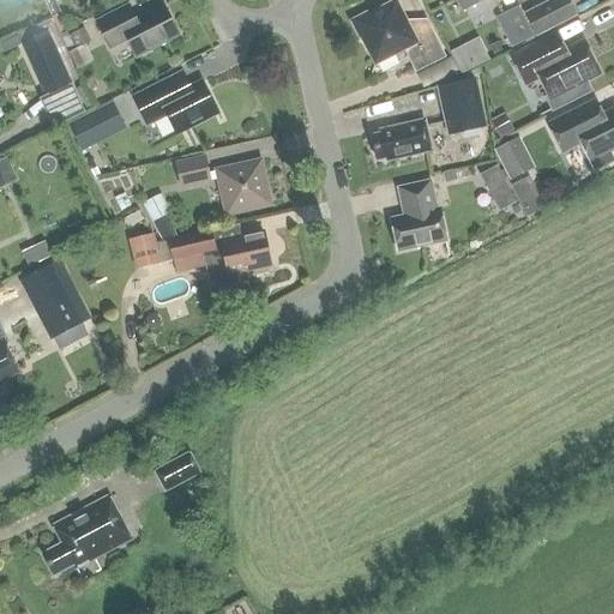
[(458,0),(464,10),(483,0),(458,0)]
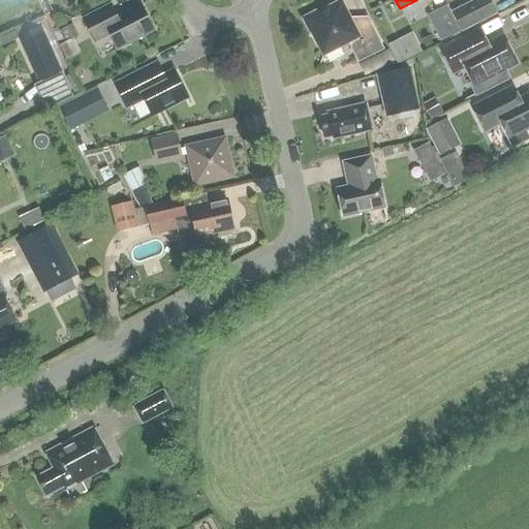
[(488,0),(477,0),(453,12),(463,31),(496,14),(488,0)]
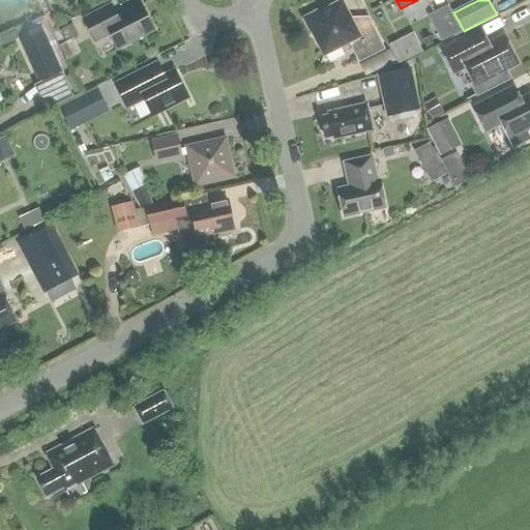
[(367,19),(369,22),(355,29),(342,2),(318,15),(316,11),(301,19),(308,33),(312,32),(324,56),(348,43),(358,63),(384,50),(369,18),(367,19)]
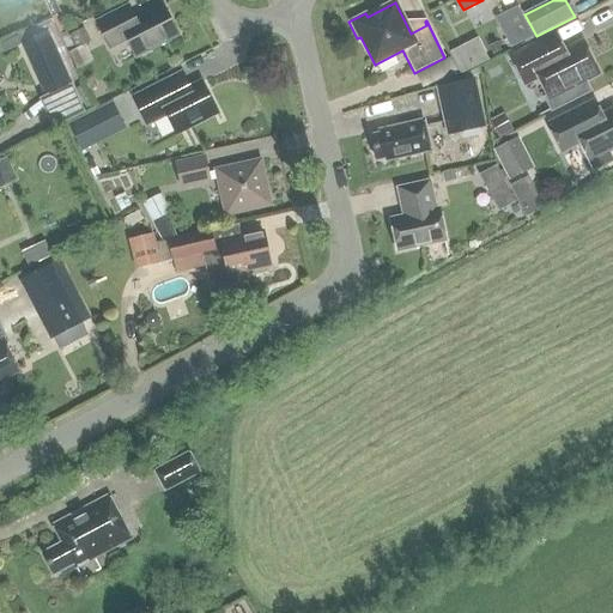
[(96,23),(110,49),(127,41),(135,58),(178,36),(163,6),(135,20),(128,6),(96,23)]
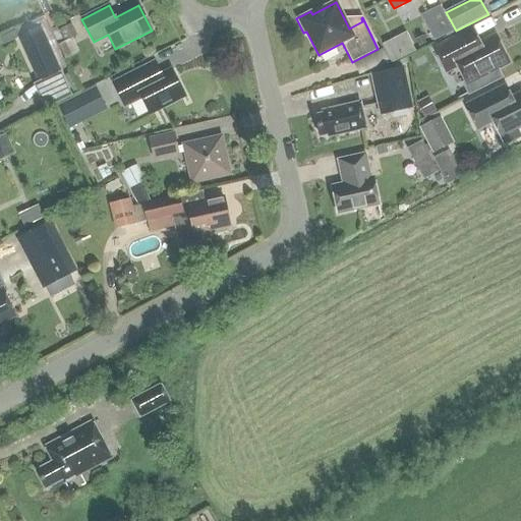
[(426,26),(433,42),(453,32),(441,5),(426,12),(432,23),(426,26)]
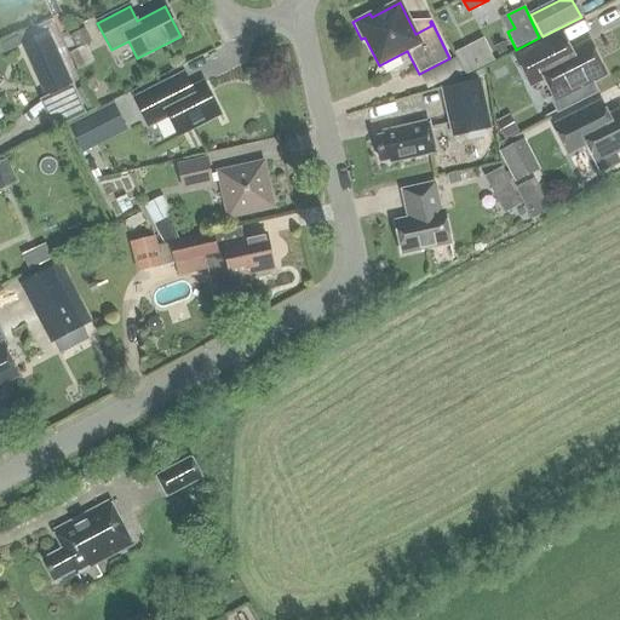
[(68,35),(74,51),(91,44),(85,29),(68,35)]
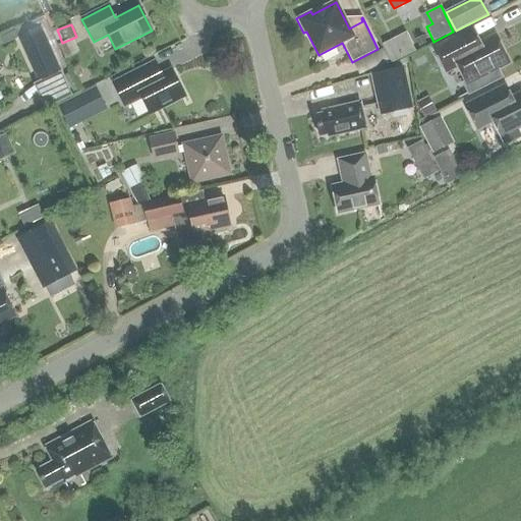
[(37,80),(43,77),(59,69),(40,27),(17,37),(16,37),(17,39),(37,80)]
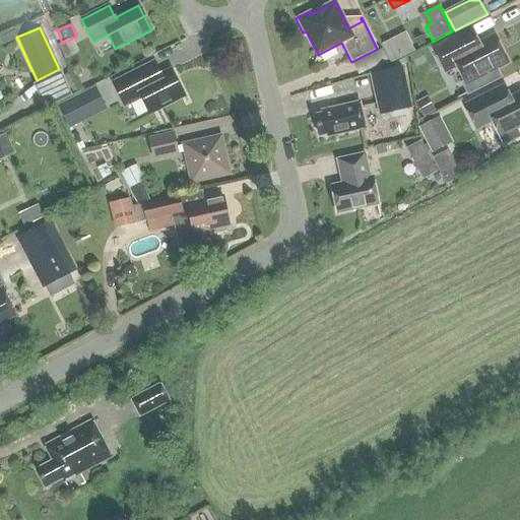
[(444,69),(455,63),(469,91),(452,101),(453,102),(501,77),(500,76),(498,77),(495,70),(508,63),(494,37),(478,44),(470,29),(433,49),(444,69)]
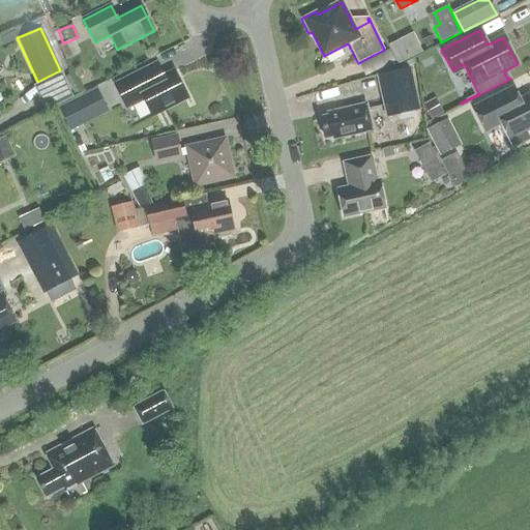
[(0,47),(18,39),(17,37),(18,37),(15,31),(0,37),(0,47)]
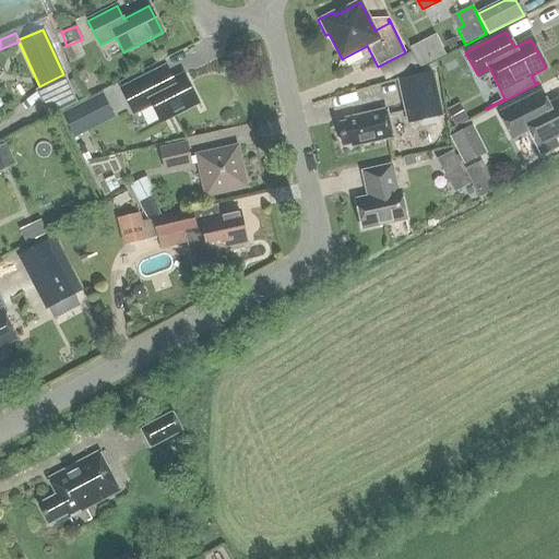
[(435,37),(412,49),(420,67),(443,55),(435,37)]
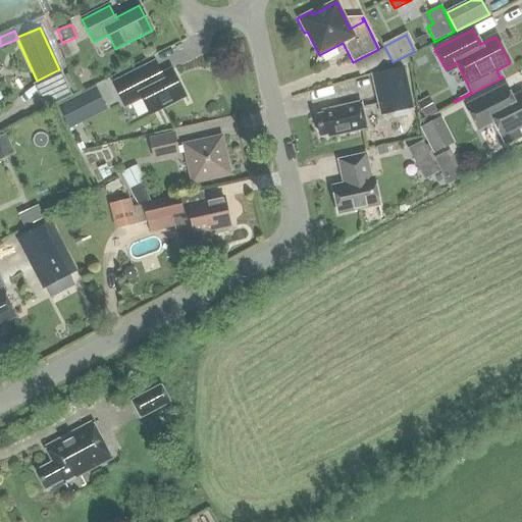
[(124,107),(142,98),(149,113),(185,96),(172,71),(161,76),(154,62),(112,84),(124,107)]
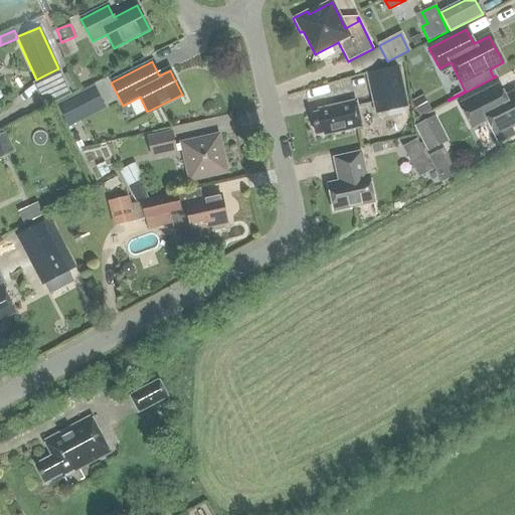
[(370,73),(379,113),(406,107),(397,67),(370,73)]
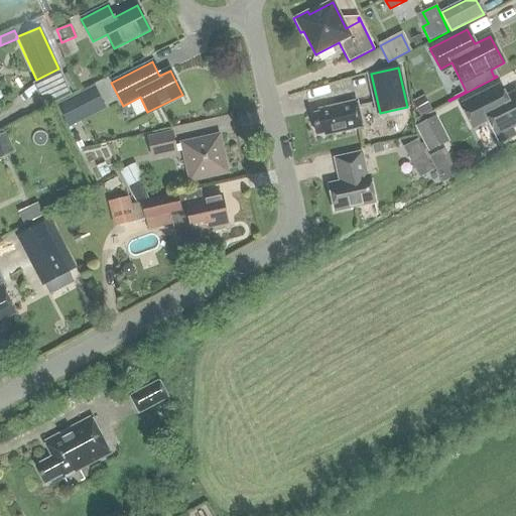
[(500,85),(482,94),(460,105),(472,129),(488,121),(499,144),(515,136),(511,127),(515,124),(515,94),(507,99),(500,85)]
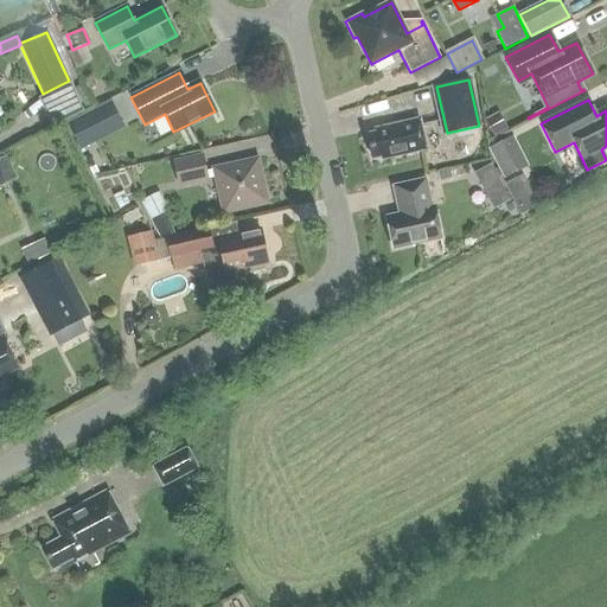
[(125,128),(110,101),(66,123),(81,151),(125,128)]
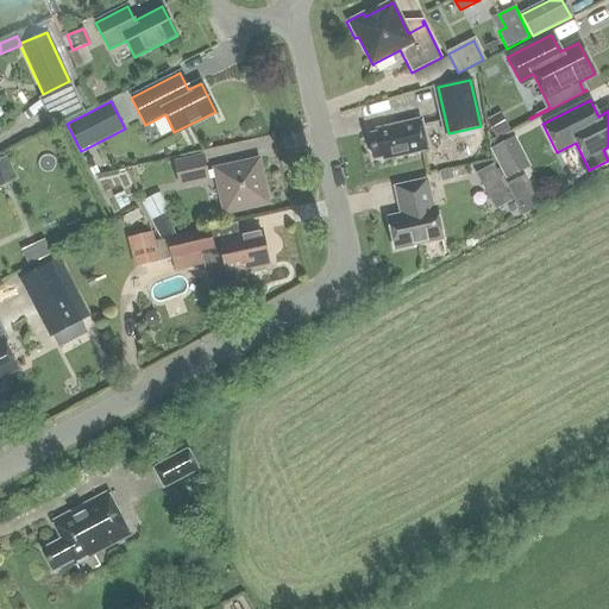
[(500,113),(485,120),(495,137),(509,130),(500,113)]
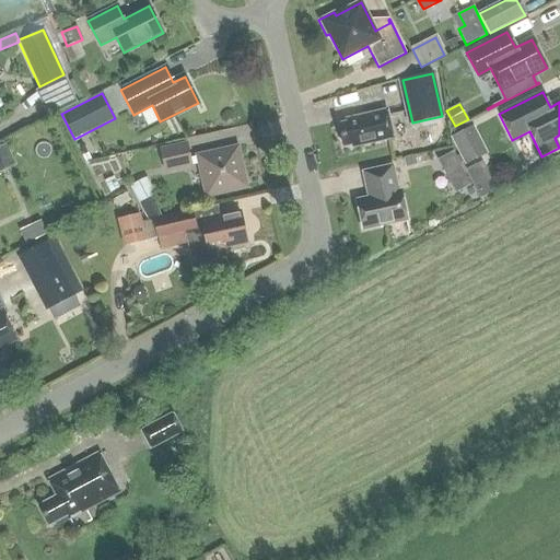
[(343,147),(352,144),(352,148),(393,138),(387,111),(347,120),(347,123),(339,125),(343,147)]
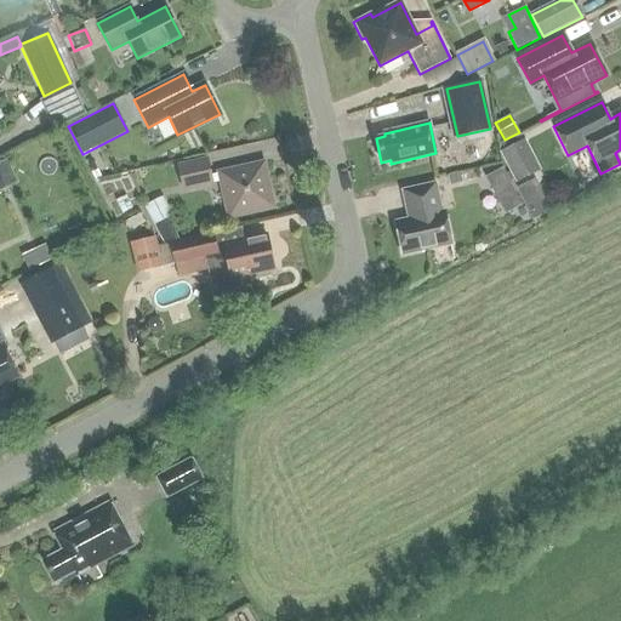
[(541,171),(525,138),(499,152),(516,183),(541,171)]
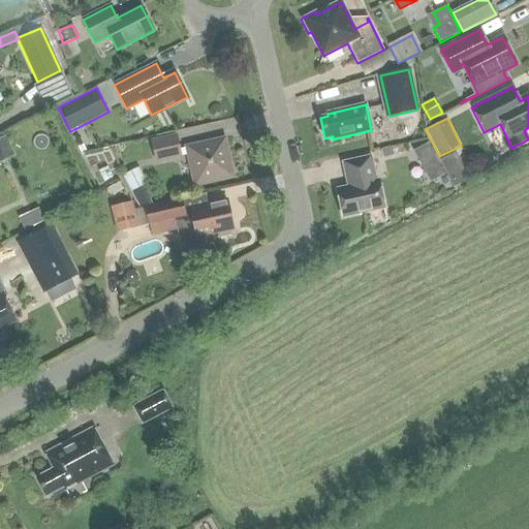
[(0,161),(14,155),(5,136),(0,138),(0,161)]
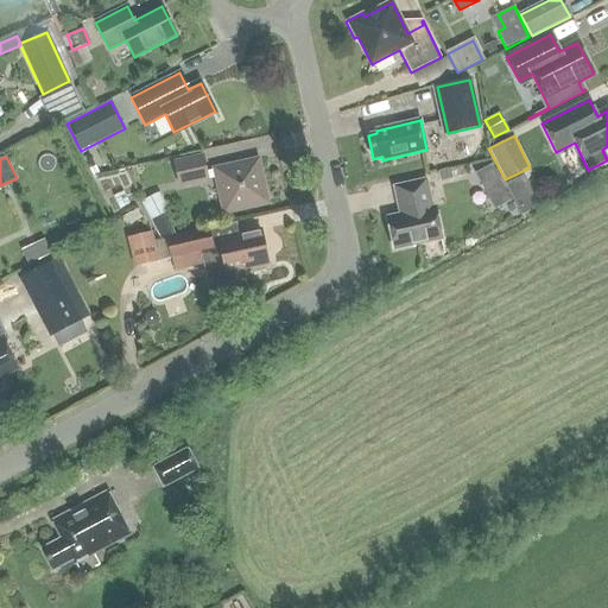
[(175,163),(179,185),(208,179),(202,157),(175,163)]
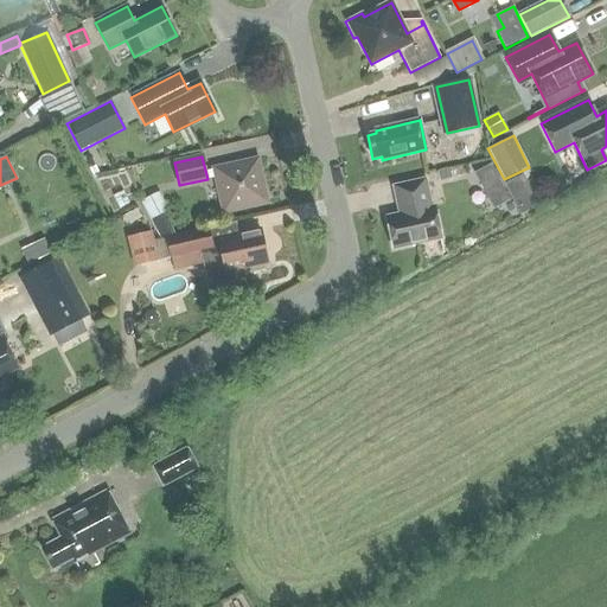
[(215,171),(224,212),(266,203),(256,161),(215,171)]
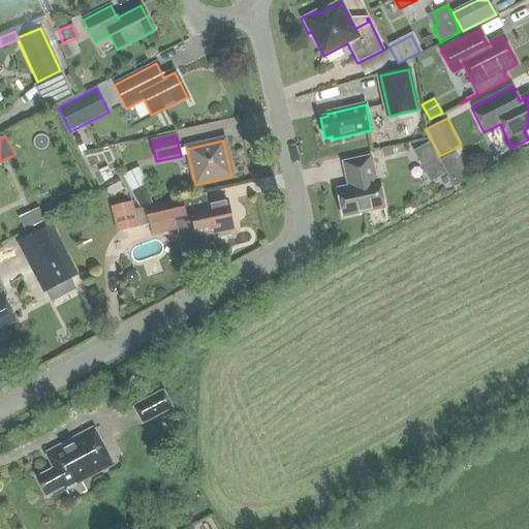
[(437,161),(428,145),(413,153),(423,169),(437,161)]
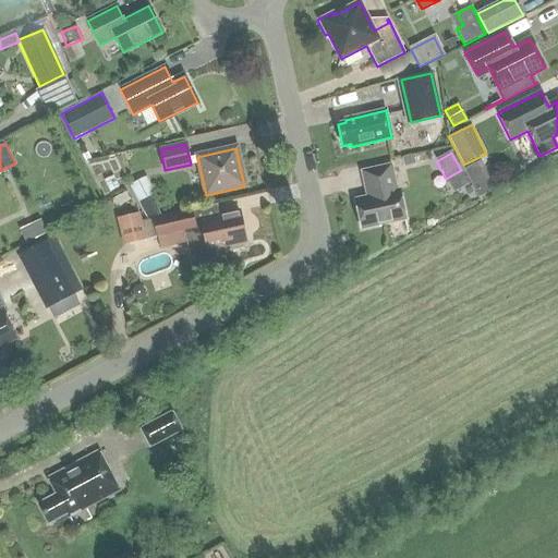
[(397,191),(391,166),(361,172),(367,197),(354,199),(361,230),(405,220),(399,190),(397,191)]
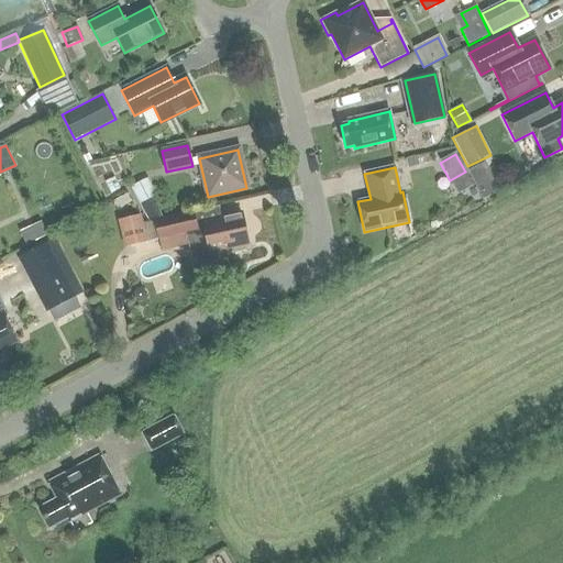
[(147,181),(131,190),(139,207),(141,206),(152,200),(155,198),(147,181)]
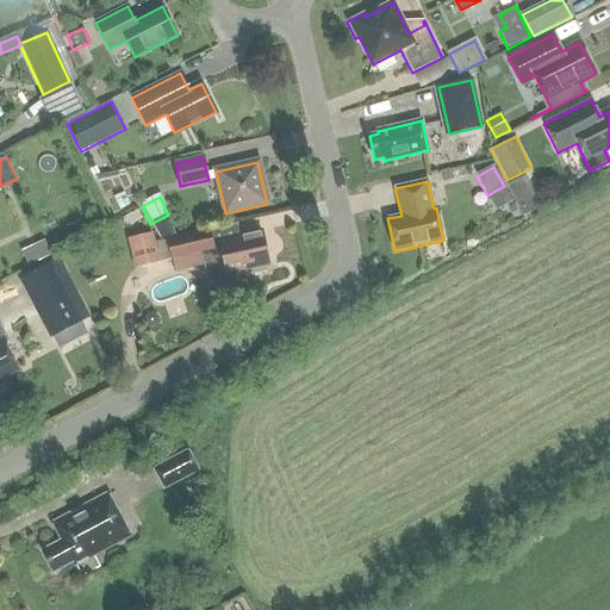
[(200,254),(213,250),(209,231),(156,242),(161,262),(170,260),(173,267),(195,262),(197,267),(203,266),(200,254)]
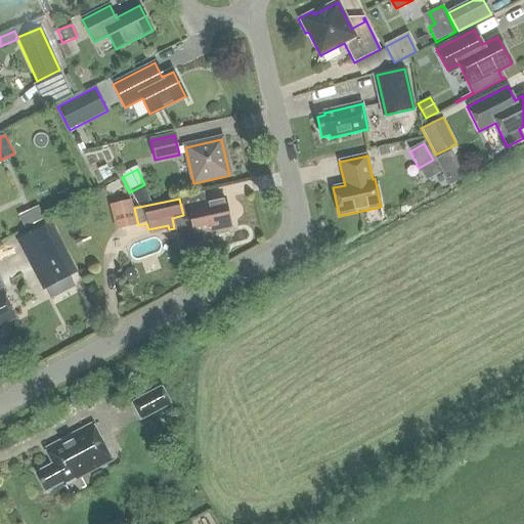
[(188,208),(190,216),(174,220),(178,239),(183,245),(190,247),(199,246),(204,241),(207,233),(207,232),(231,227),(225,199),(188,208)]
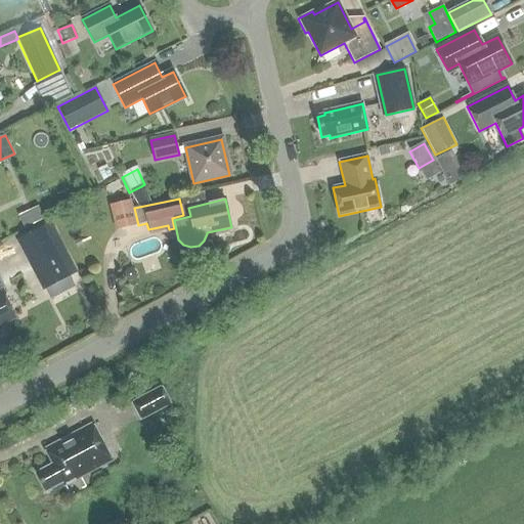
[(110,206),(116,230),(137,225),(131,200),(110,206)]
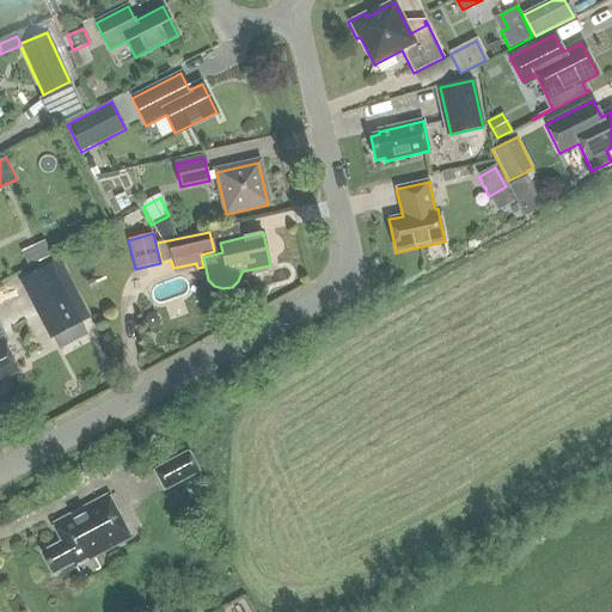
[(18,280),(49,341),(54,338),(81,323),(50,263),(18,280)]
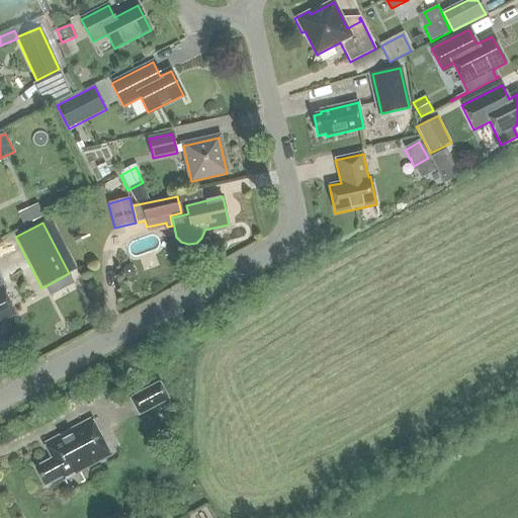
[(0,323),(15,315),(2,289),(0,290),(0,323)]
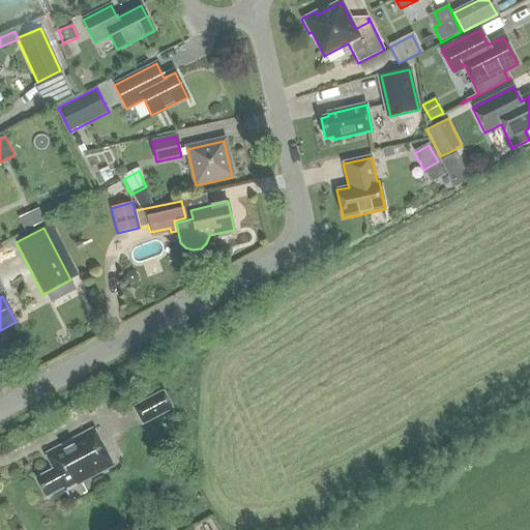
[(131,407),(142,427),(174,410),(164,390),(131,407)]
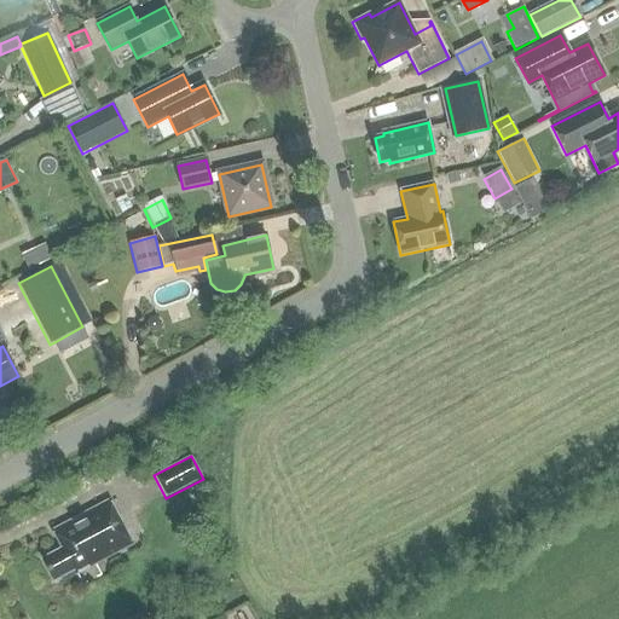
[(76,574),(132,545),(110,502),(53,532),(63,549),(44,560),(55,580),(74,571),(76,574)]
